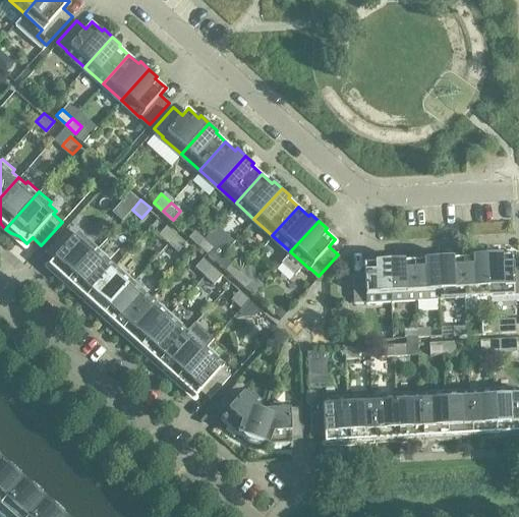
[(187,240),(168,223),(159,233),(178,250),(187,240)]
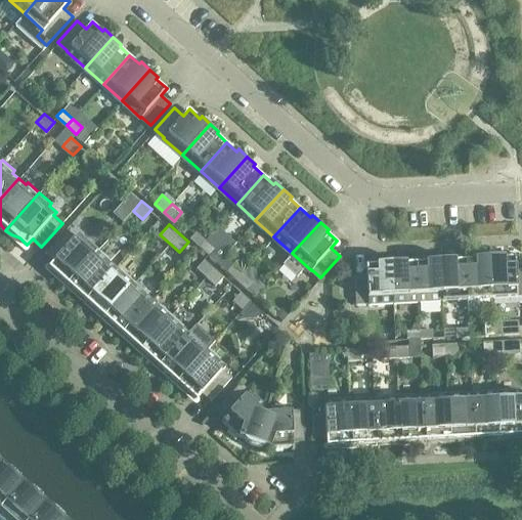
[(76,235),(68,227),(46,251),(55,259),(49,265),(57,271),(60,277),(64,283),(67,285),(100,247),(88,236),(86,239),(79,232),(76,235)]
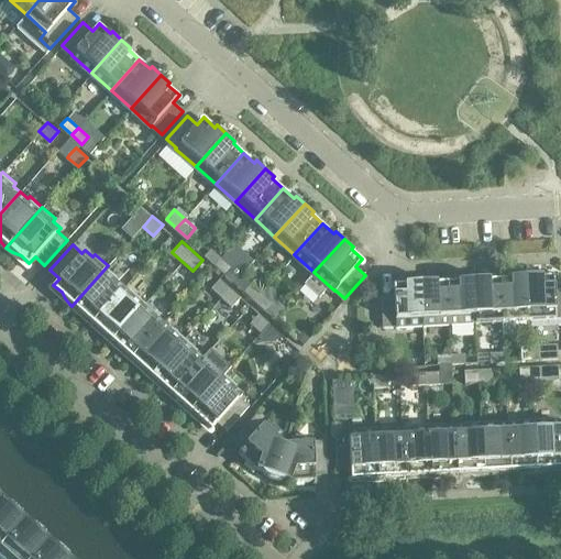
[(216,263),(223,254),(213,244),(205,254),(216,263)]
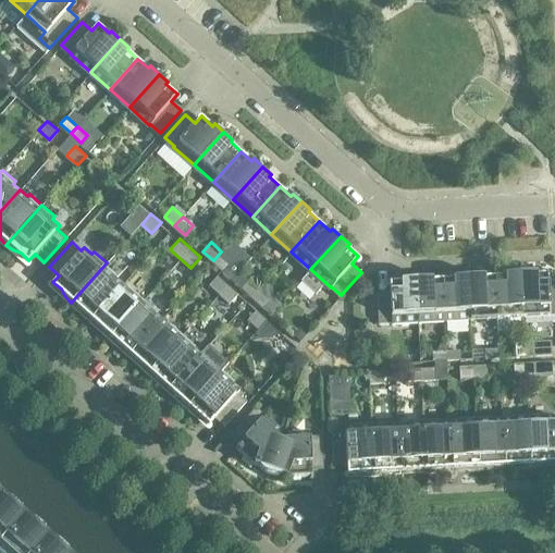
[(213,260),(223,270),(232,260),(221,252),(213,260)]
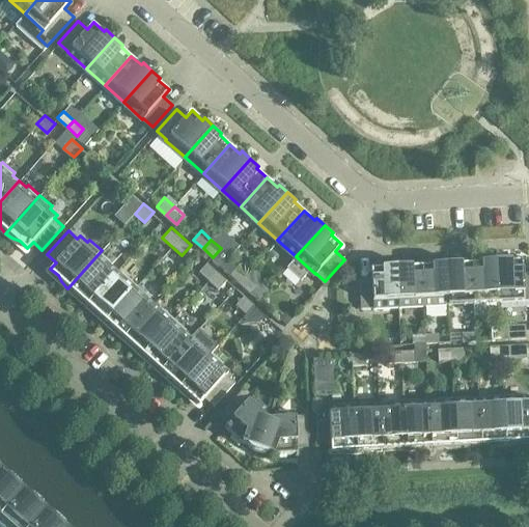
[(102,250),(67,288),(71,290),(76,294),(81,297),(88,303),(118,269),(111,264),(113,261),(102,250)]
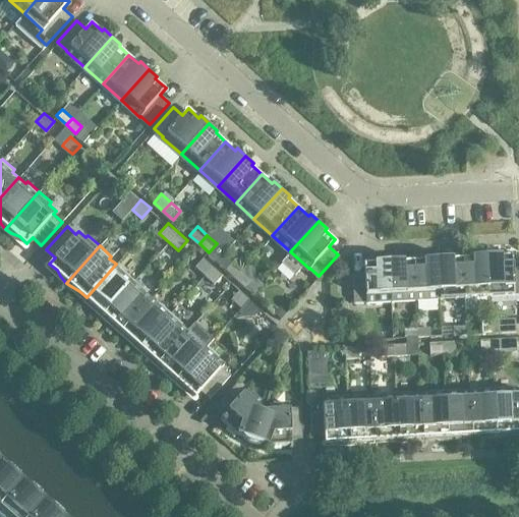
[(499,251),(487,252),(489,294),(515,293),(513,253),(499,254),(499,251)]
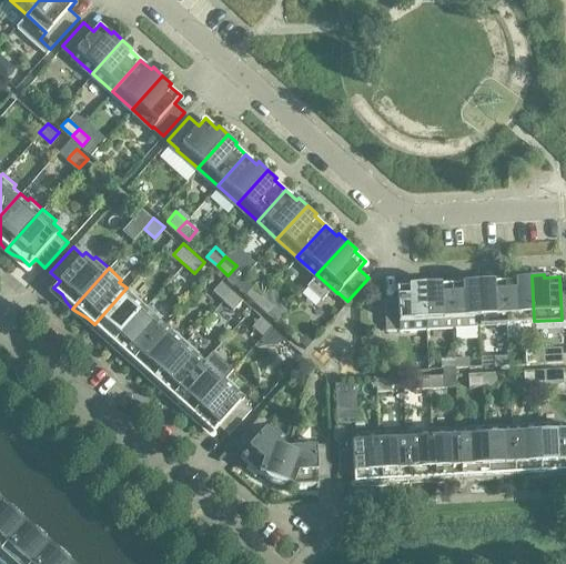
[(519,279),(505,280),(507,322),(534,321),(532,275),(519,277),(519,279)]
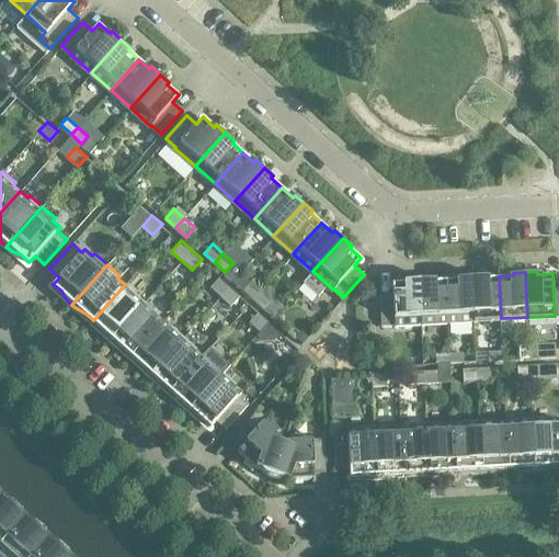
[(229,304),(239,293),(218,274),(208,285),(229,304)]
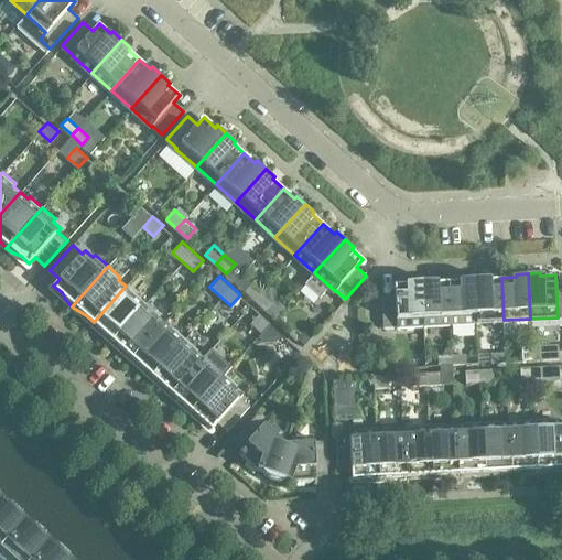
[(487,276),(475,277),(477,322),(504,320),(501,278),(487,279),(487,276)]
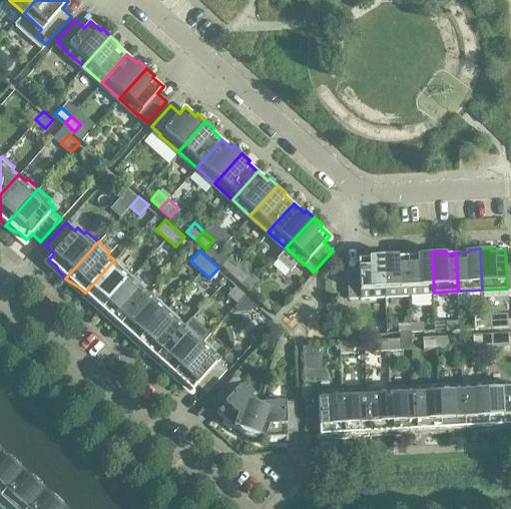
[(421,255),(408,256),(410,294),(434,293),(432,251),(421,251),(421,255)]
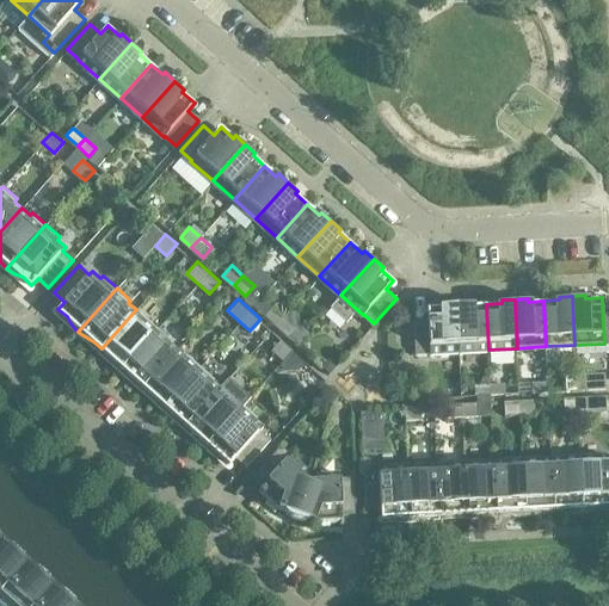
[(417,353),(460,351),(457,302),(444,303),(444,305),(428,307),(429,317),(414,319),(417,353)]
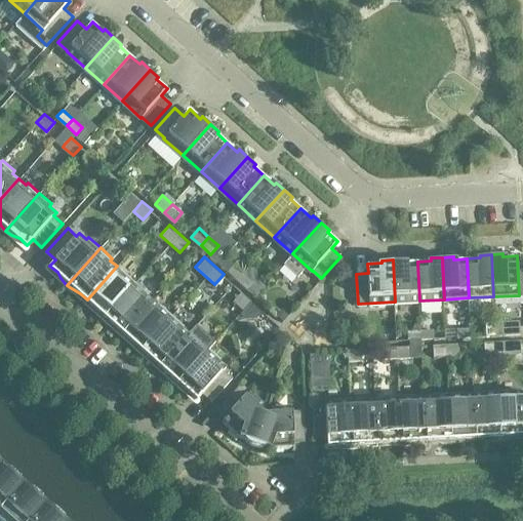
[(404,259),(393,259),(395,302),(419,301),(417,262),(404,262),(404,259)]
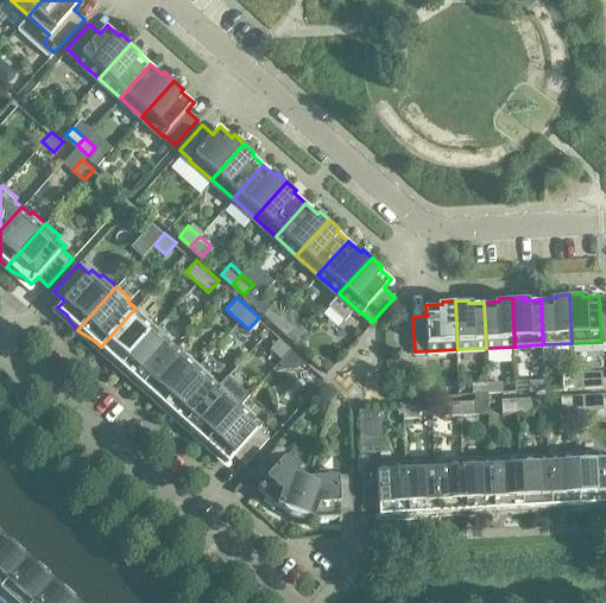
[(273,302),(264,312),(276,322),(284,312),(273,302)]
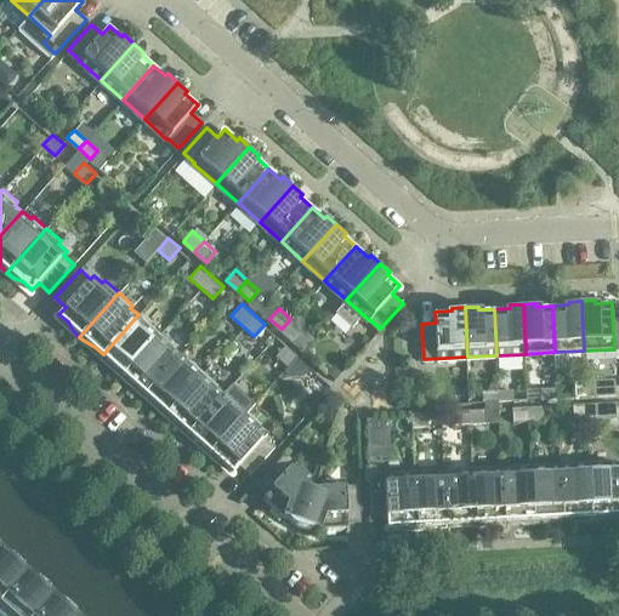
[(138,314),(103,354),(111,360),(115,369),(123,376),(162,331),(148,319),(146,321),(138,314)]
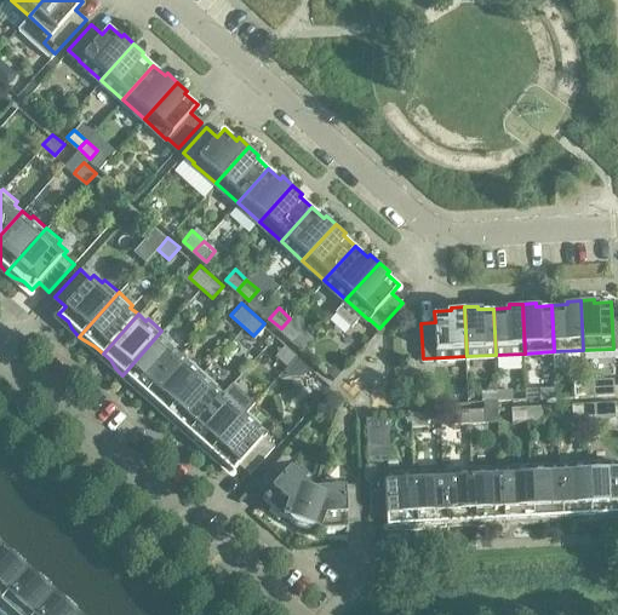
[(290,319),(281,328),(292,339),(301,328),(290,319)]
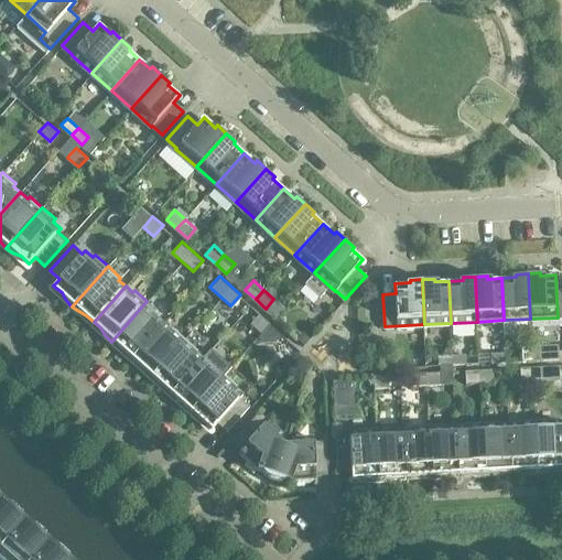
[(147,301),(111,342),(118,346),(126,351),(132,357),(164,321),(158,315),(160,313),(147,301)]
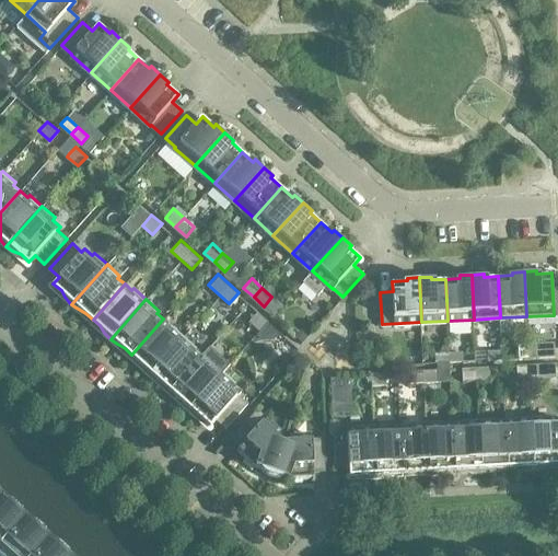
[(267,317),(256,309),(247,320),(257,328),(267,317)]
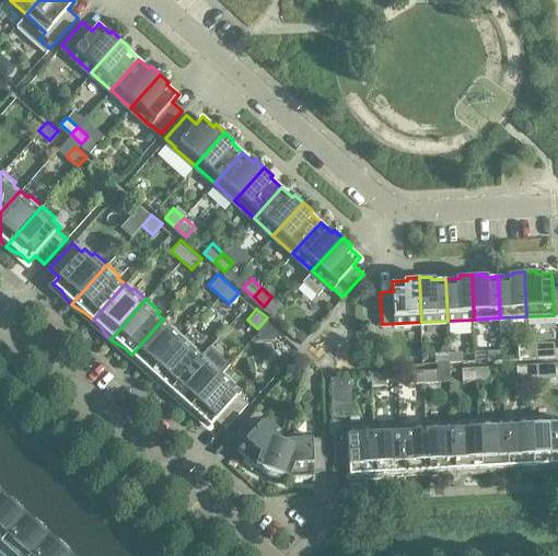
[(163,319),(131,355),(139,360),(144,369),(149,374),(185,334),(172,323),(170,325),(163,319)]
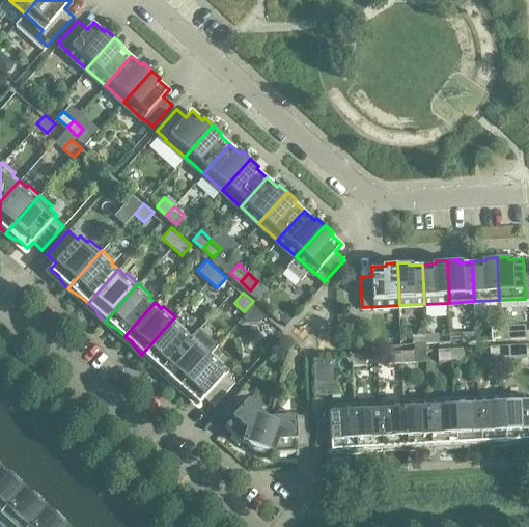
[(286,307),(278,315),(286,323),(295,314),(286,307)]
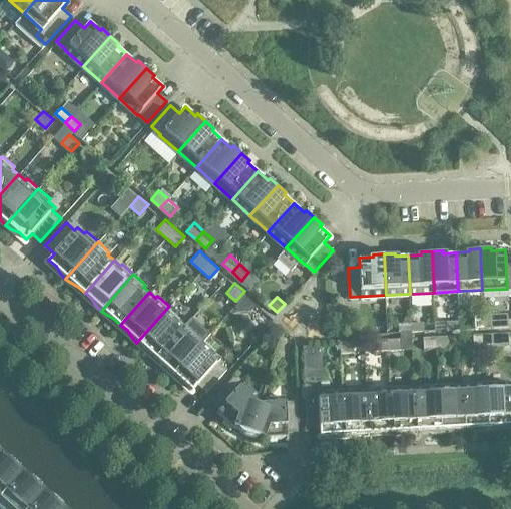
[(169,306),(136,343),(143,347),(150,351),(156,357),(185,324),(178,319),(180,317),(169,306)]
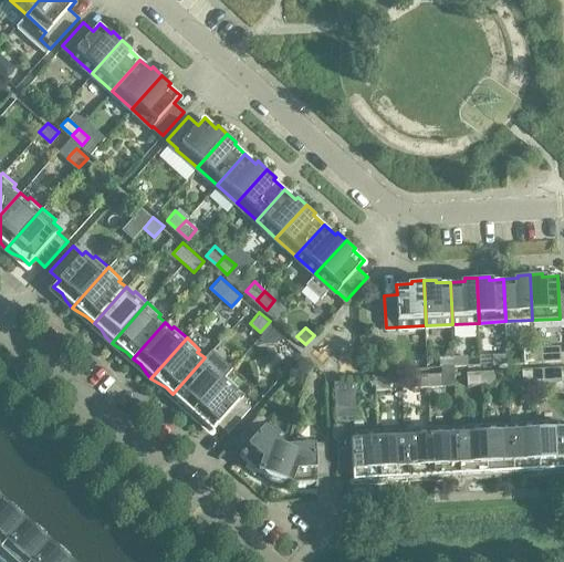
[(533,345),(534,360),(562,358),(561,343),(533,345)]
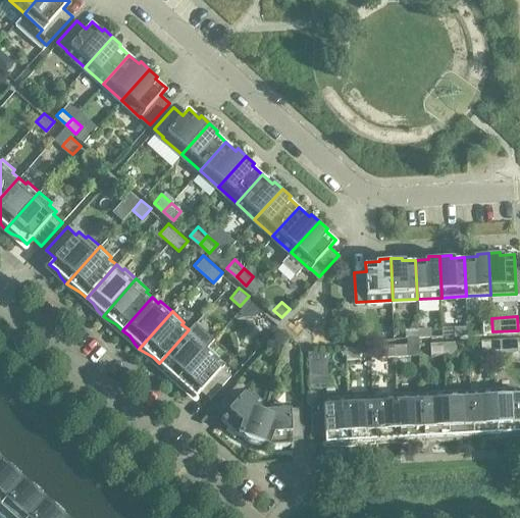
[(482,318),(483,331),(492,331),(491,318),(482,318)]
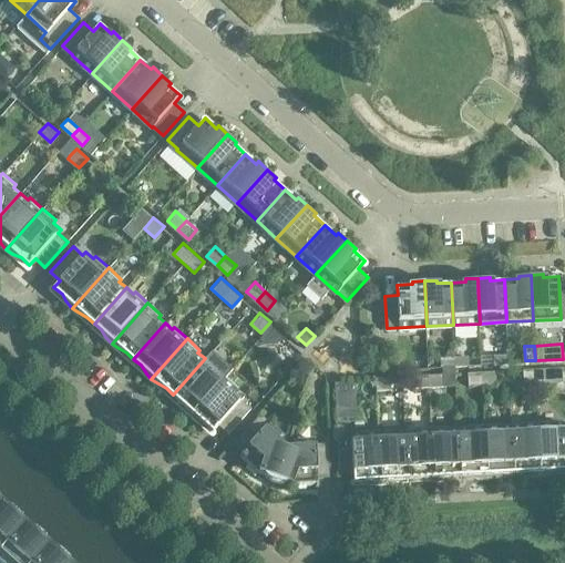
[(214,348),(205,358),(173,395),(181,401),(185,408),(191,415),(234,367),(214,348)]
